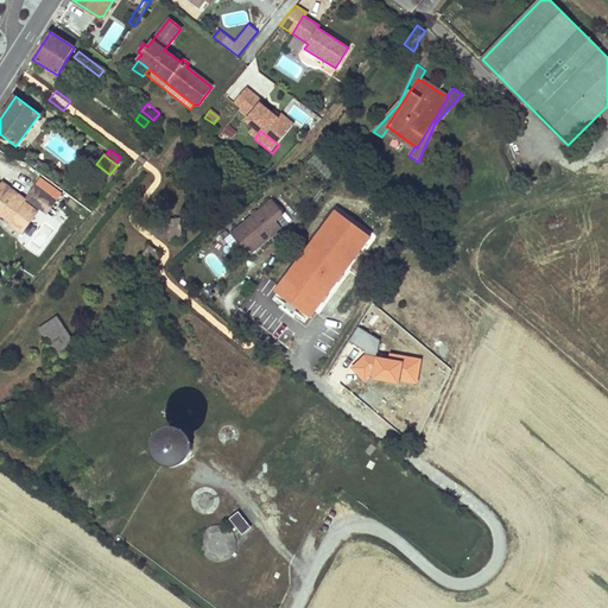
[(36,185),(26,198),(48,214),(57,201),(36,185)]
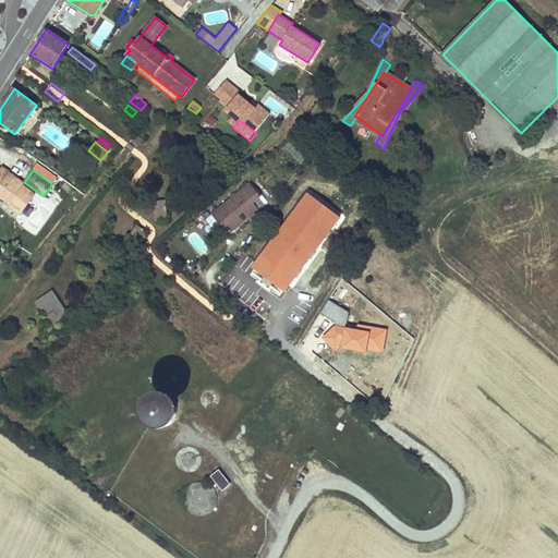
[(0,192),(3,196),(2,198),(9,204),(12,199),(24,209),(34,195),(15,182),(17,180),(8,173),(5,176),(0,171),(0,192)]
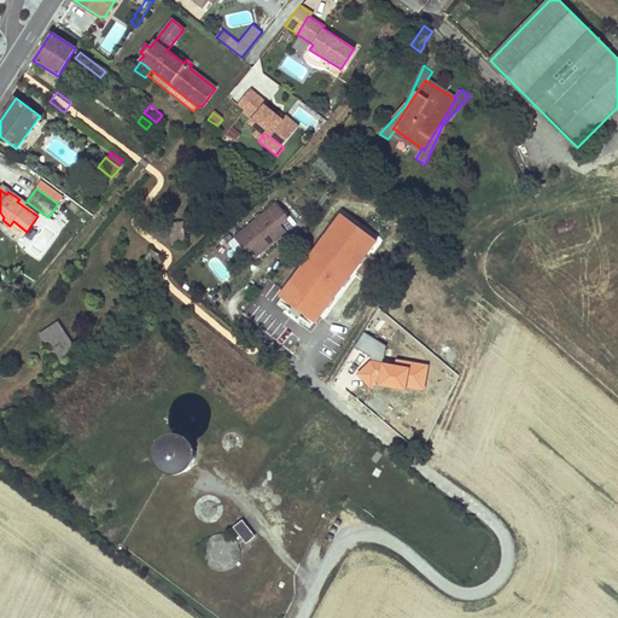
[(274,202),(234,234),(254,257),(285,232),(278,223),(286,216),(274,202)]
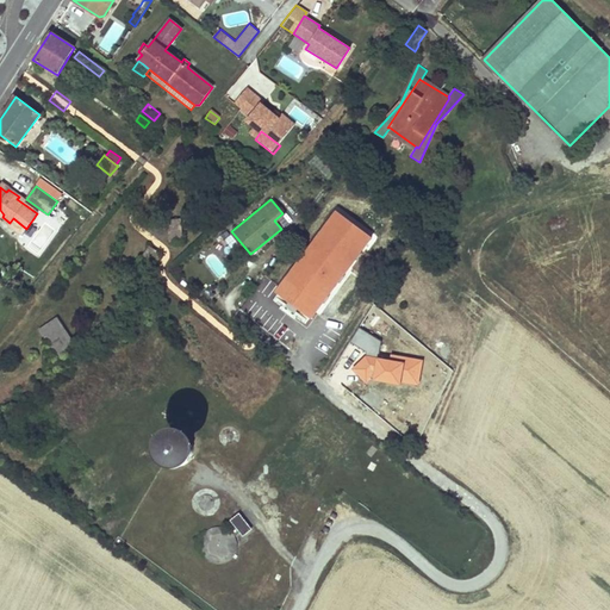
[(328,223),(335,226),(342,215),(336,211),(328,223)]
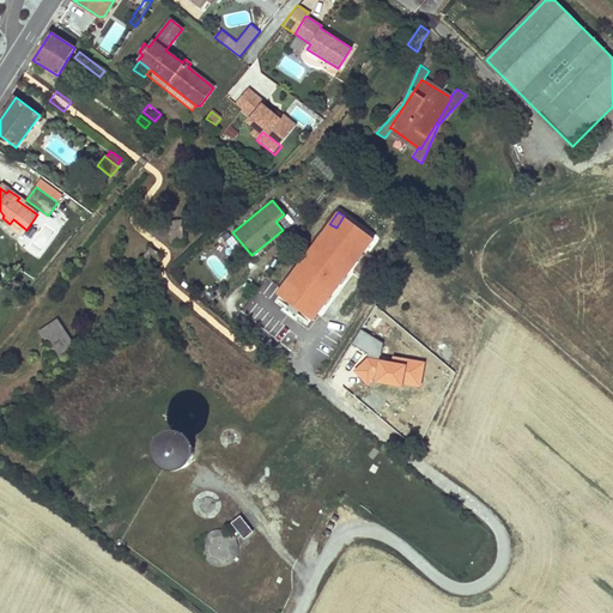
[(320,253),(302,281),(325,296),(337,277),(339,279),(370,232),(344,216),(337,228),(329,224),(319,242),(325,246),(320,253)]
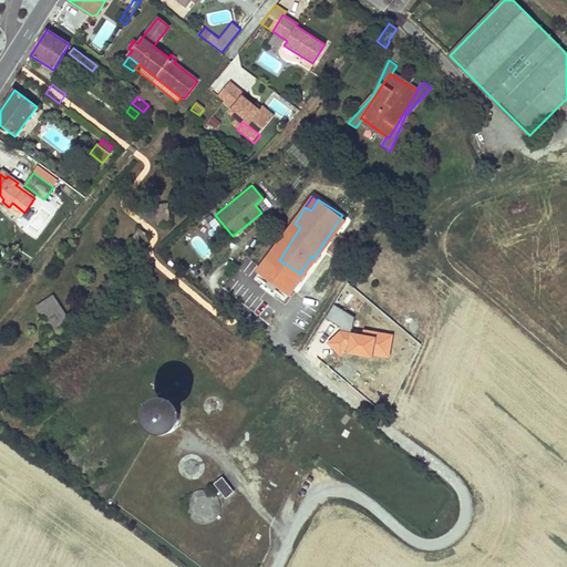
[(12,203),(9,207),(8,209),(20,218),(24,213),(12,203)]
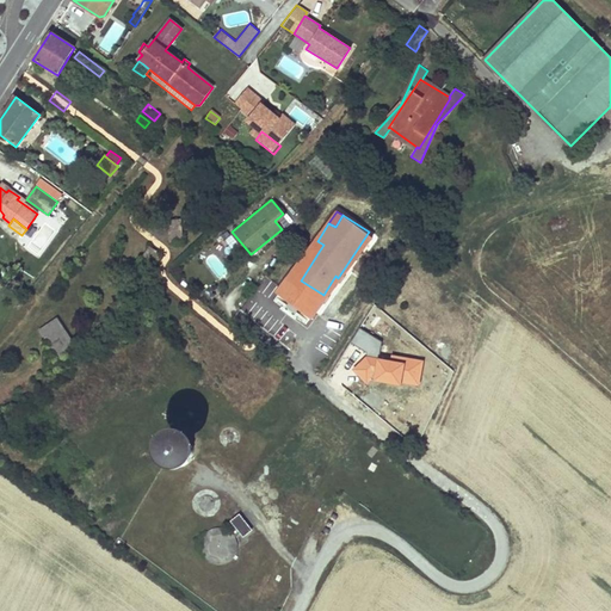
[(168,221),(170,244),(183,242),(180,220),(168,221)]
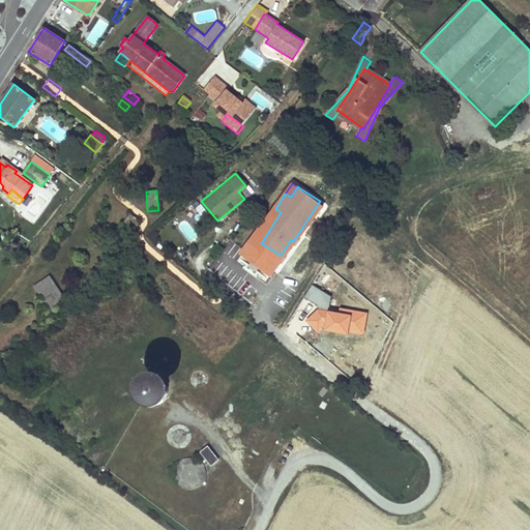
[(320,201),(293,241),(298,244),(324,203),(320,201)]
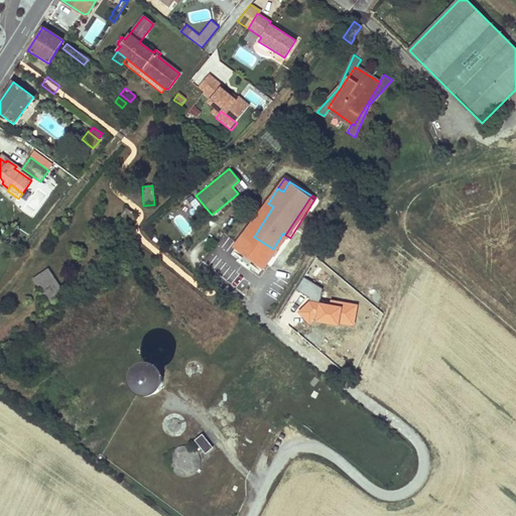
[(179,210),(188,224),(207,212),(197,198),(179,210)]
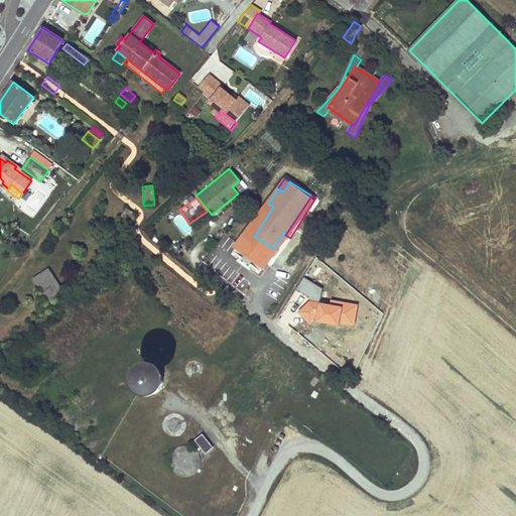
[(264,210),(269,213),(273,207),(268,204),(264,210)]
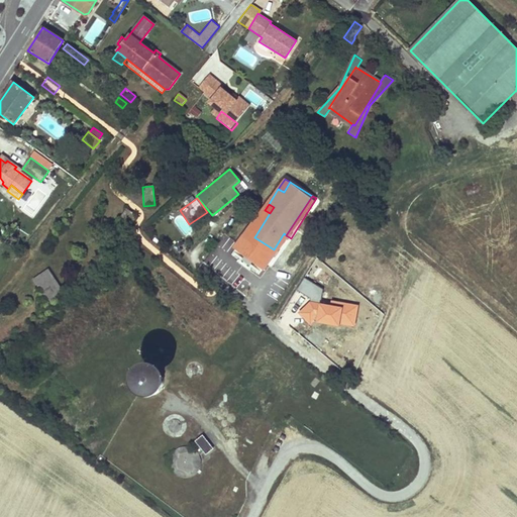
[(125,209),(108,235),(119,242),(136,216),(125,209)]
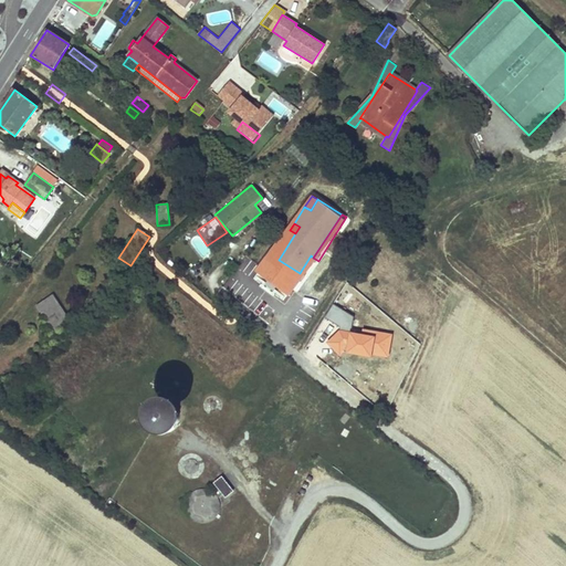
[(202,261),(212,253),(198,233),(188,241),(202,261)]
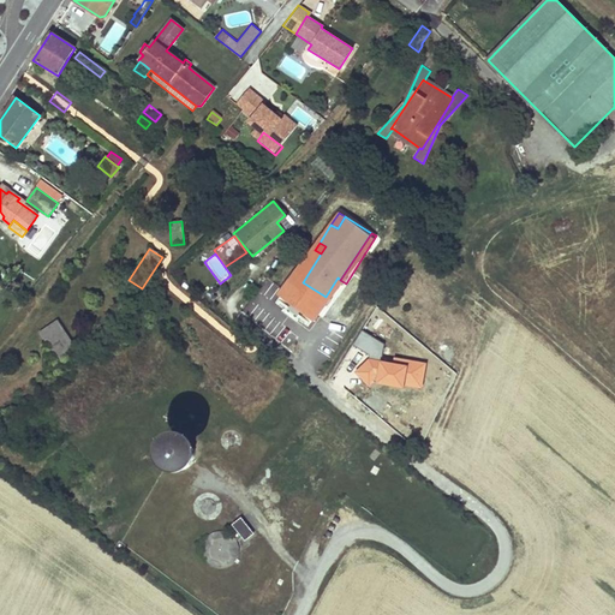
[(215,304),(225,296),(215,284),(204,293),(215,304)]
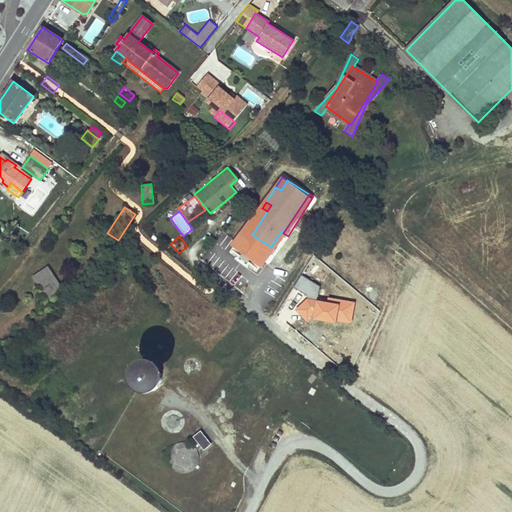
[(314,238),(308,244),(312,248),(318,241),(314,238)]
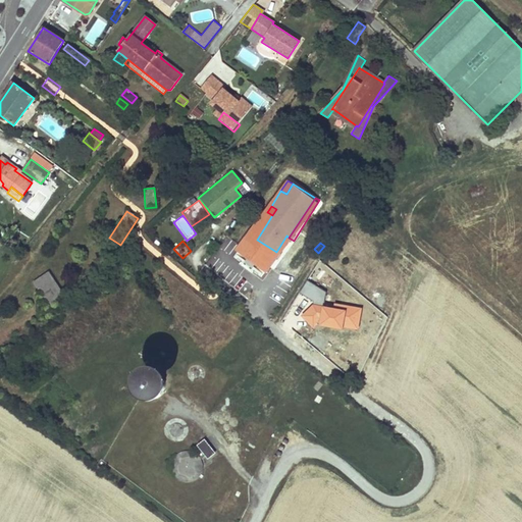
[(50,273),(35,282),(53,310),(67,300),(50,273)]
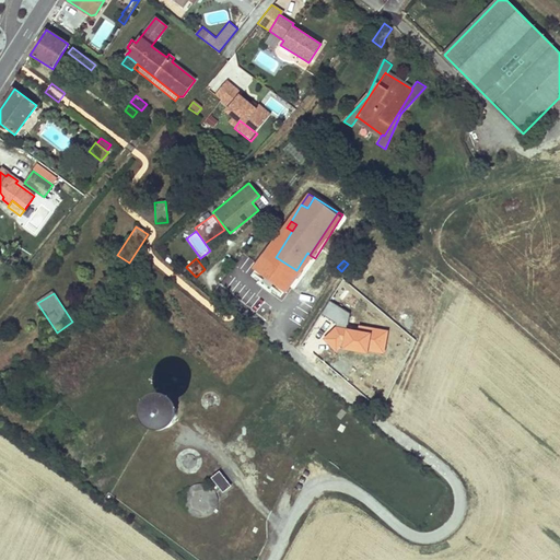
[(363,366),(370,372),(376,364),(370,359),(363,366)]
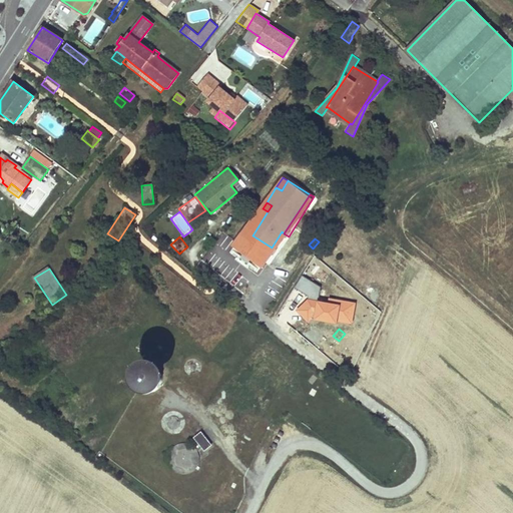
[(339,341),(334,348),(343,356),(355,342),(345,334),(339,341)]
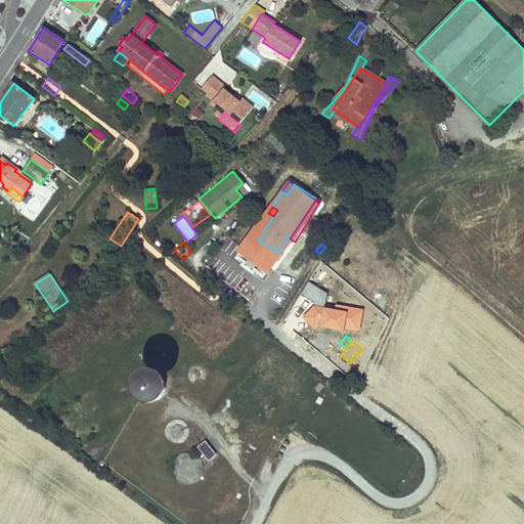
[(362,349),(350,363),(357,367),(368,355),(362,349)]
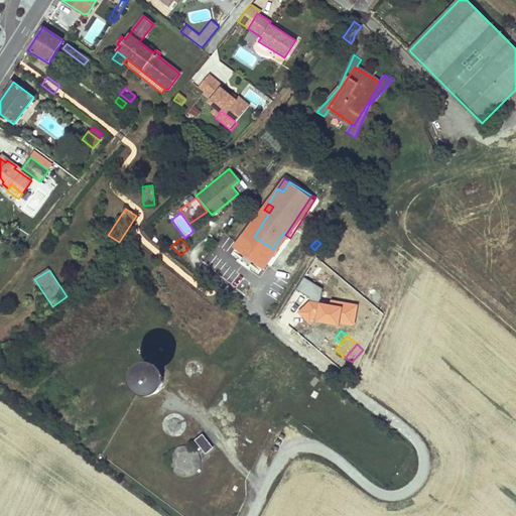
[(164,380),(163,376),(161,372),(157,369),(153,367),(148,367),(144,368),(140,371),(138,374),(136,379),(136,383),(138,388),(141,391),(145,393),(149,394),(154,394),(158,392),(161,389),(163,385),(164,380)]
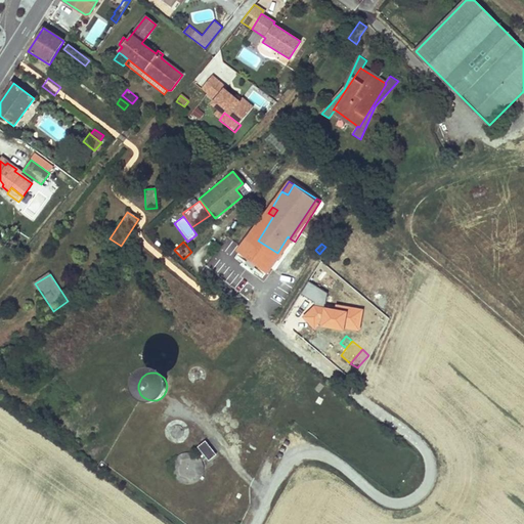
[(172,424),(169,436),(181,439),(184,427),(172,424)]
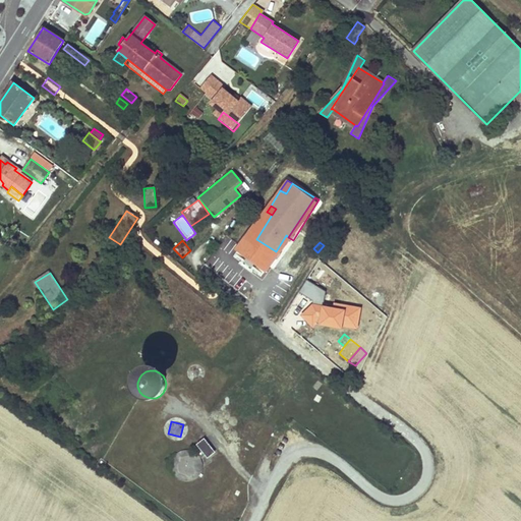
[(281,421),(278,427),(283,429),(286,424),(281,421)]
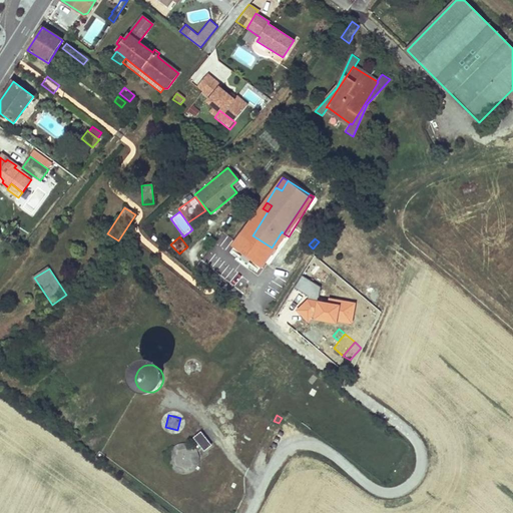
[(202,434),(192,441),(198,451),(202,448),(204,452),(212,447),(202,434)]
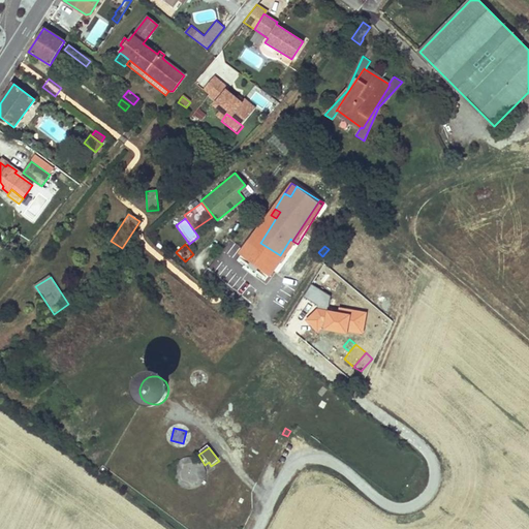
[(206,480),(207,475),(207,470),(205,465),(201,461),(196,459),(191,458),(186,459),(181,462),(178,466),(176,471),(176,476),(178,481),(182,486),(186,488),(192,489),(197,488),(201,485),(206,480)]
